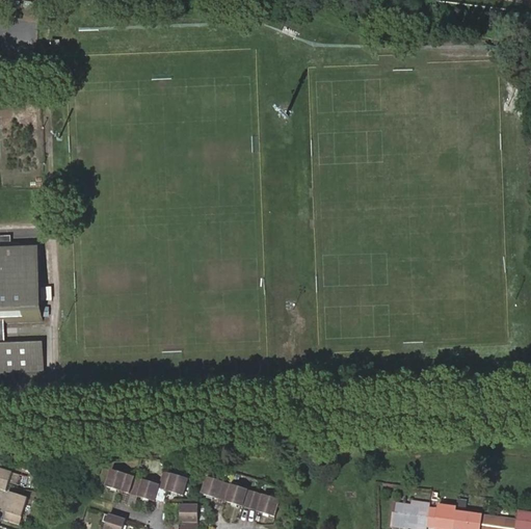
[(0,377),(14,377),(12,341),(0,342),(0,322),(40,321),(36,241),(4,242),(0,242),(0,377)]
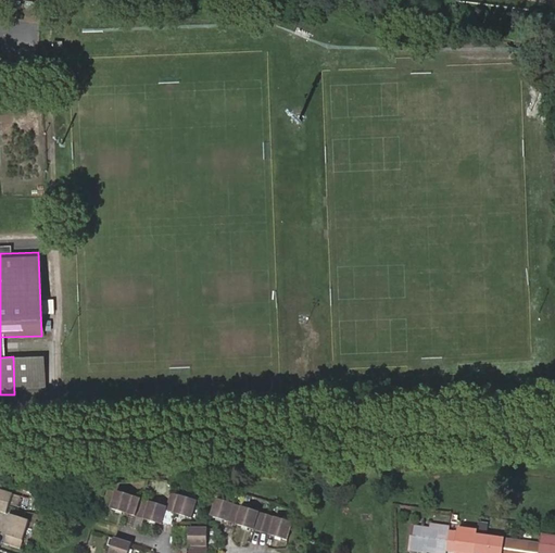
[(135,512),(141,494),(112,484),(108,493),(113,495),(110,503),(135,512)]
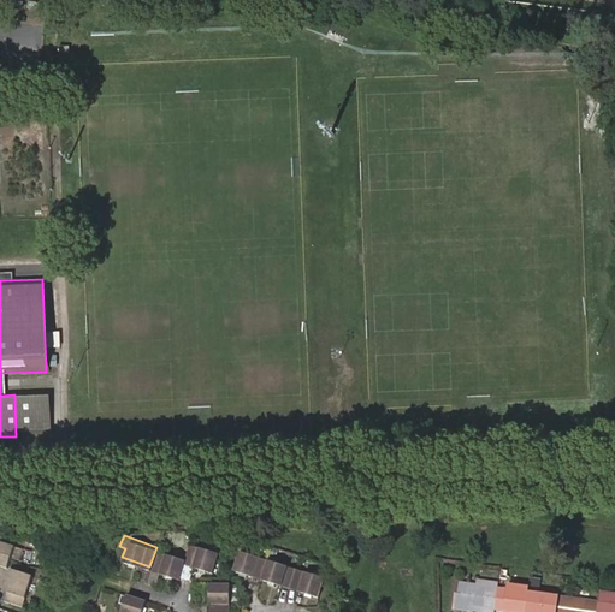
[(219,550),(201,542),(189,539),(183,557),(212,568),(219,550)]
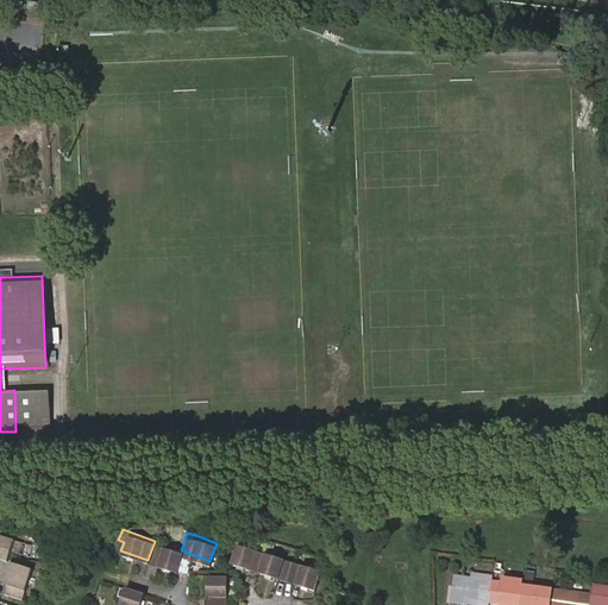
[(0,560),(5,562),(13,542),(0,536),(0,560)]
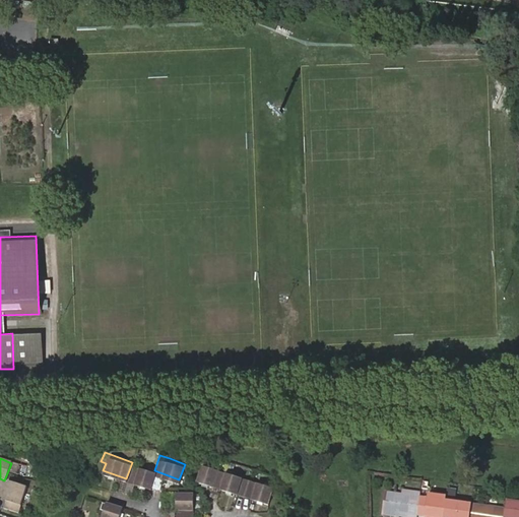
[(148,487),(154,470),(132,462),(126,478),(148,487)]
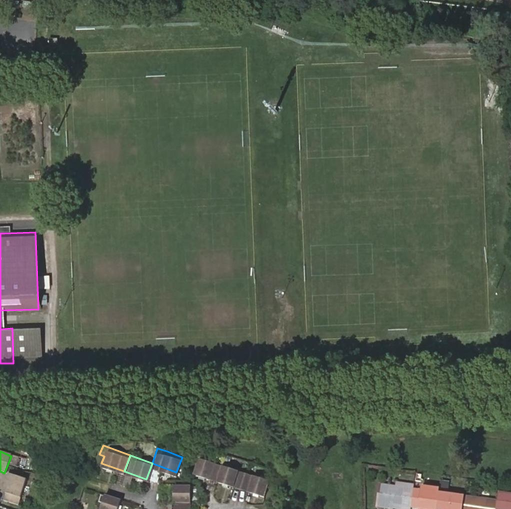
[(215,480),(221,464),(198,455),(192,472),(215,480)]
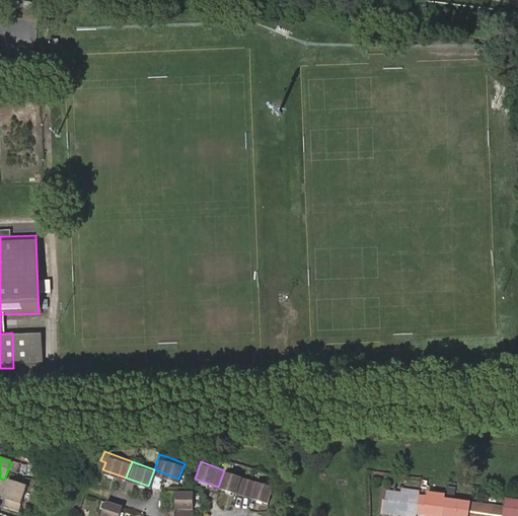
[(243,497),(249,480),(224,470),(218,487),(243,497)]
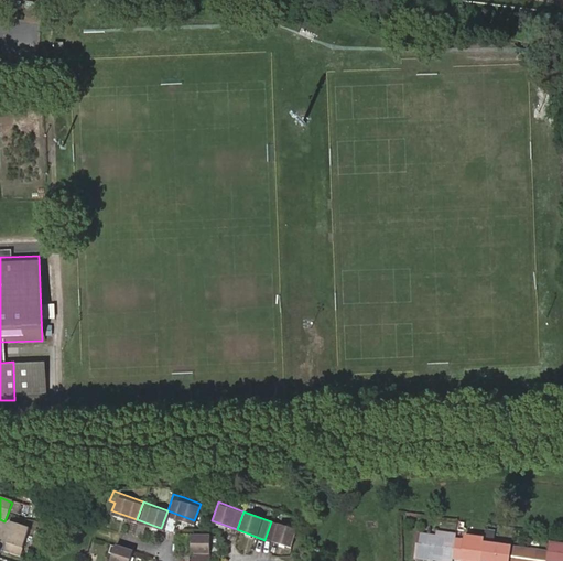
[(19,554),(29,527),(9,520),(0,545),(0,548),(19,554)]
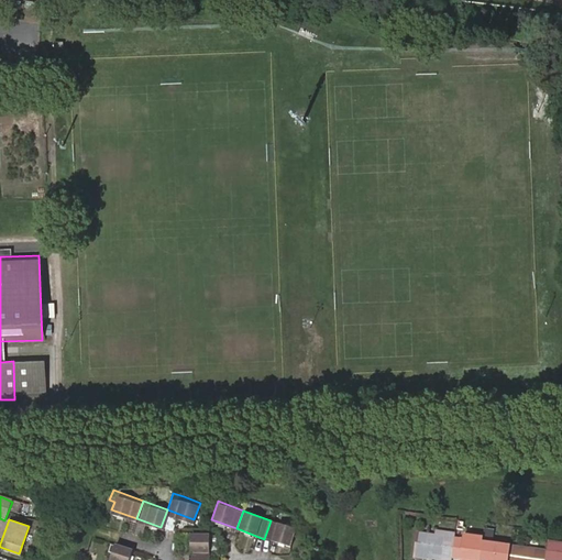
[(297,530),(271,520),(264,539),(290,549),(297,530)]
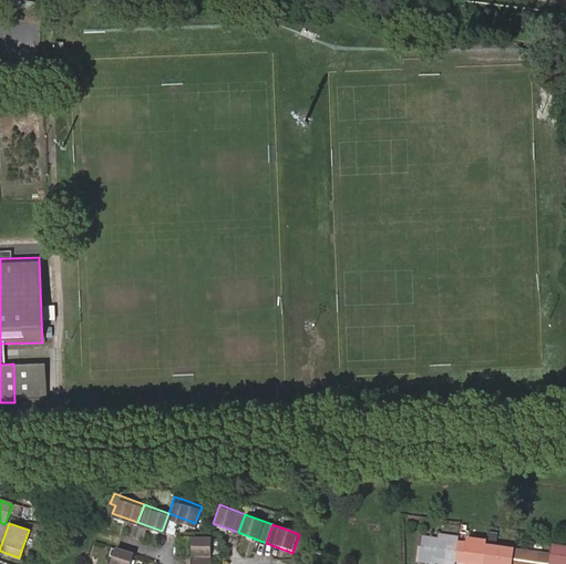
[(456,540),(458,534),(449,533),(448,539),(438,536),(420,534),(417,557),(444,562),(445,556),(454,557),(456,540)]
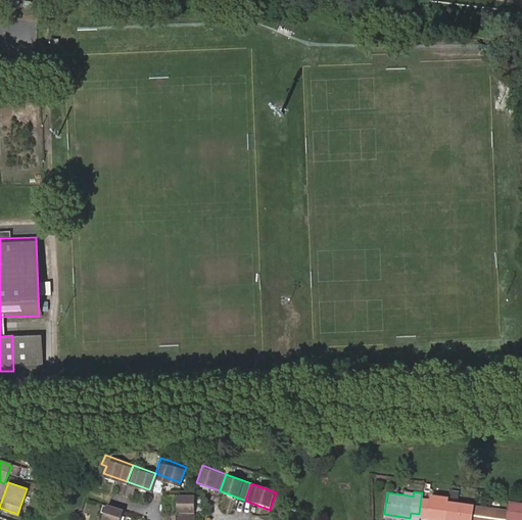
[(447,501),(447,495),(431,493),(430,499),(421,498),(419,514),(428,516),(436,517),(435,519),(444,519),(444,518),(447,501)]
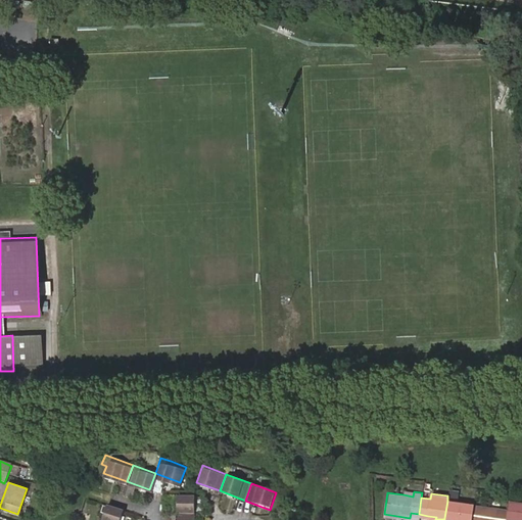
[(457,502),(458,494),(448,493),(447,495),(447,501),(457,502)]
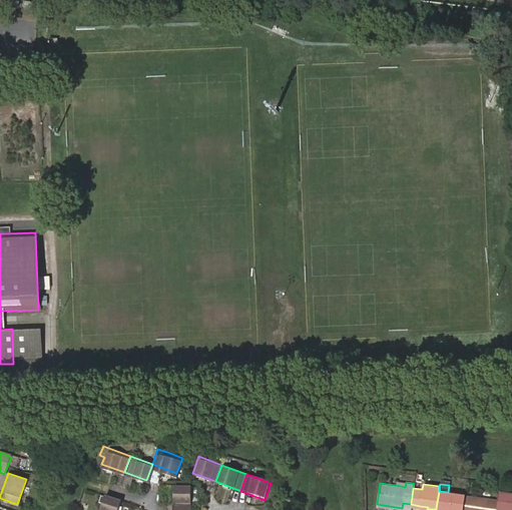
[(171,485),(171,509),(188,509),(188,485),(171,485)]
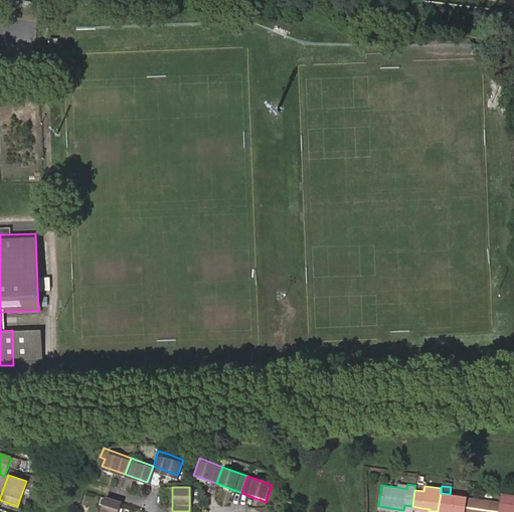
[(102,503),(98,511),(117,511),(122,500),(100,493),(97,501),(102,503)]
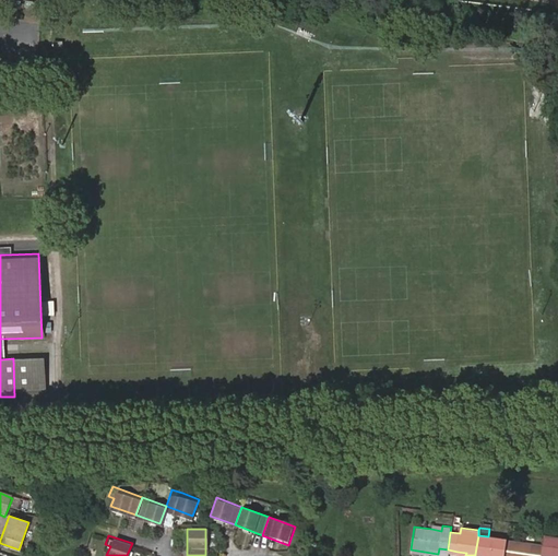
[(503,555),(506,539),(488,536),(478,535),(475,554),(485,555),(489,555),(503,555)]
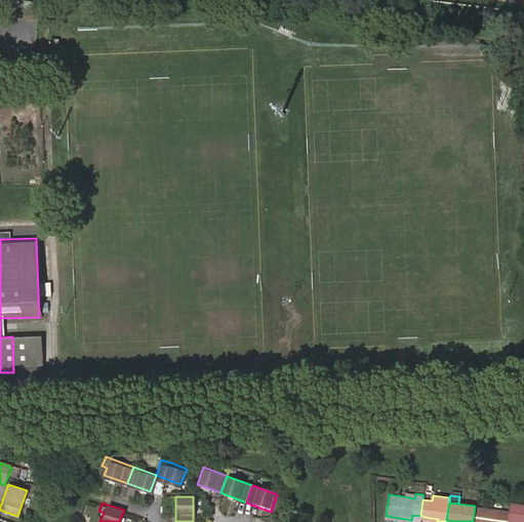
[(523,521),(523,505),(511,504),(510,511),(509,520),(517,521),(523,521)]
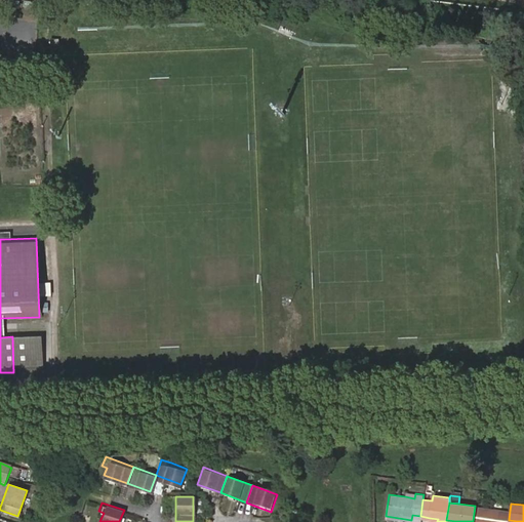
[(510,511),(475,506),(473,521),(508,521),(509,520),(510,511)]
